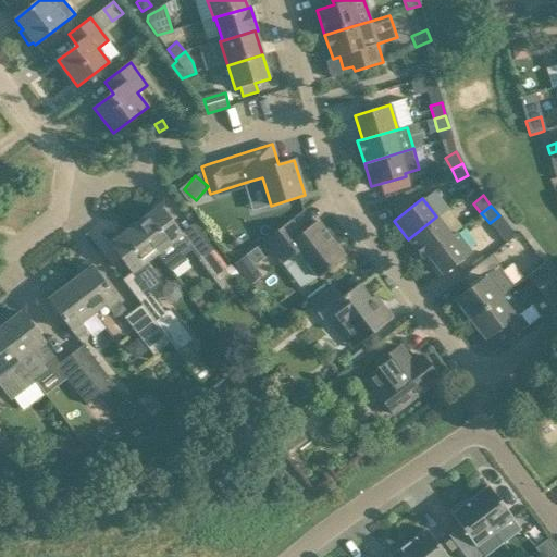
[(135,226),(157,255),(171,273),(186,260),(184,257),(192,250),(159,207),(135,226)]
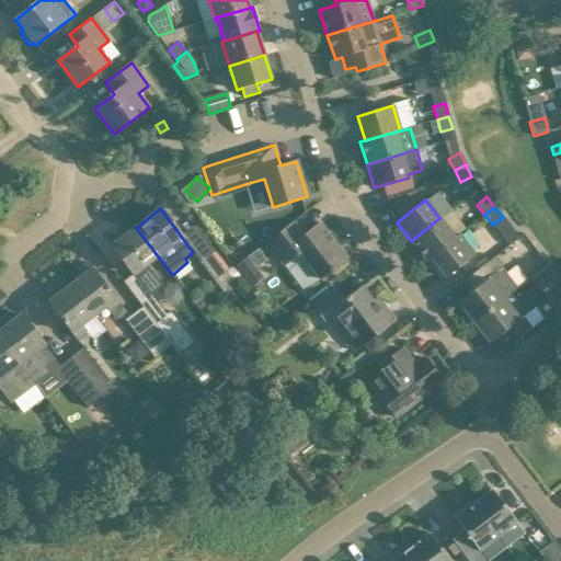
[(426,261),(431,258),(430,258),(455,238),(439,218),(411,241),(426,261)]
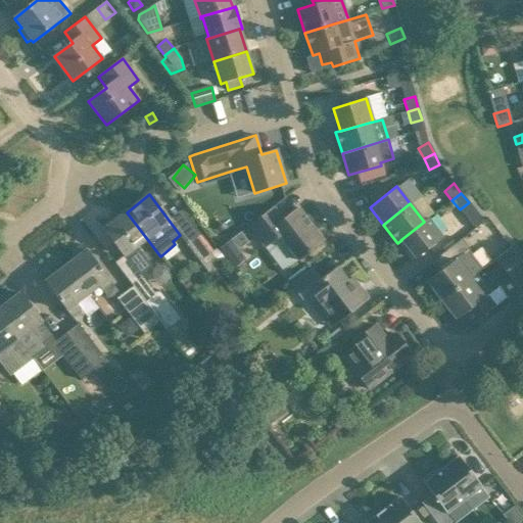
[(273,207),(256,221),(248,226),(265,247),(279,236),(298,260),(324,241),(298,207),(282,221),(273,207)]
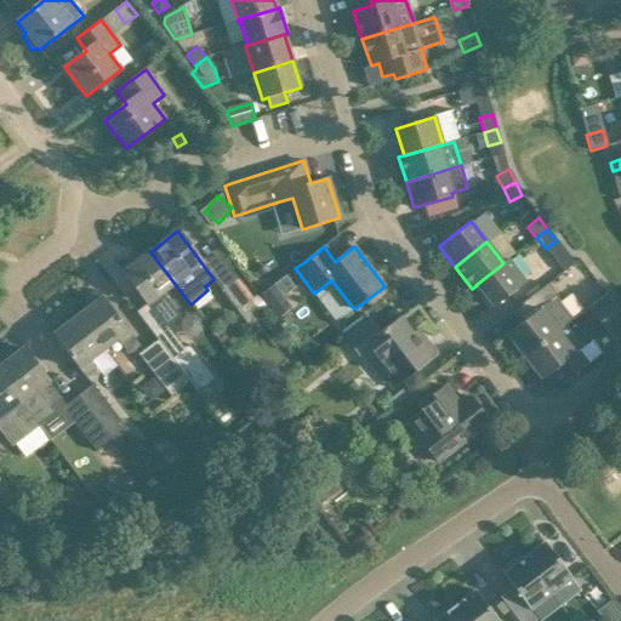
[(163,292),(175,284),(151,252),(123,273),(147,303),(163,292)]
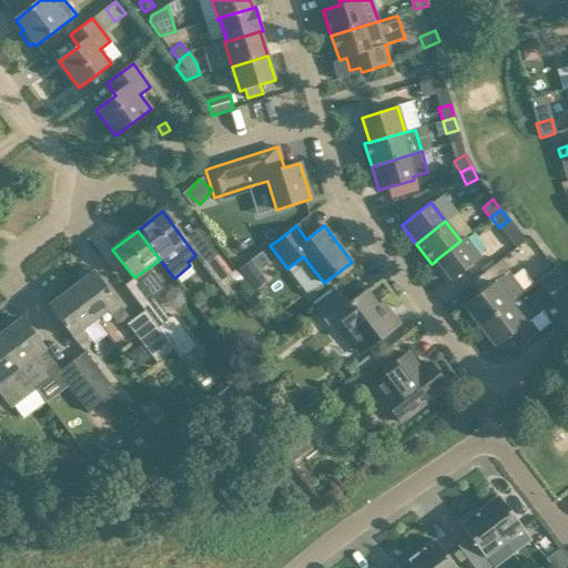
[(435,261),(436,261),(450,281),(480,259),(464,237),(460,241),(435,261)]
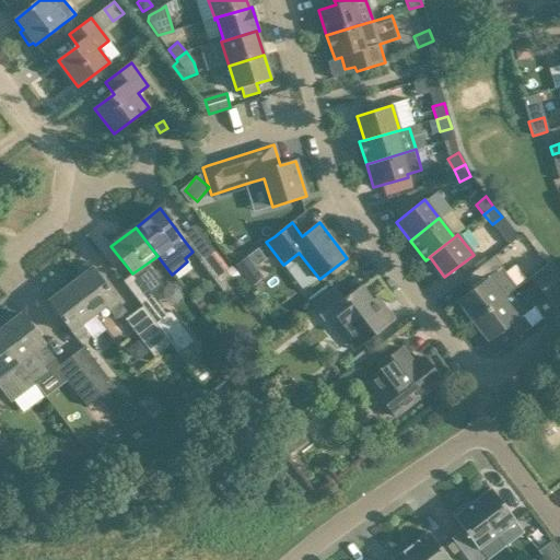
[(200,263),(219,287),(226,298),(245,283),(232,266),(224,271),(211,254),(200,263)]
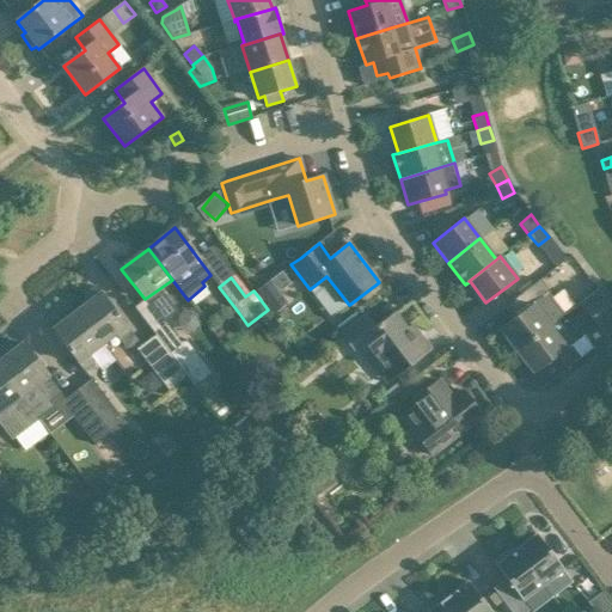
[(514,348),(516,352),(549,326),(558,319),(565,314),(549,293),(549,292),(540,280),(512,301),(520,313),(500,329),(506,338),(505,340),(512,349),(514,348)]
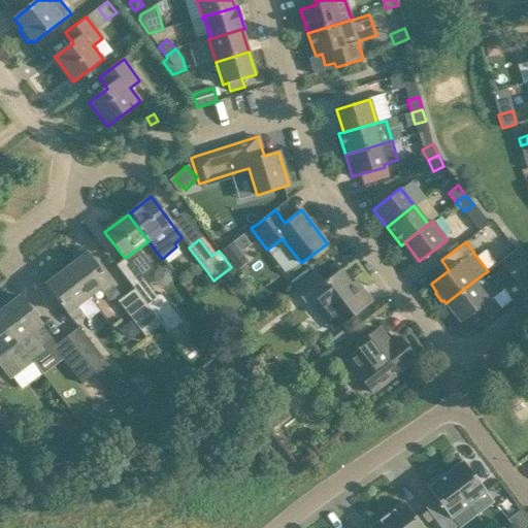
[(225,254),(237,269),(251,260),(237,243),(225,254)]
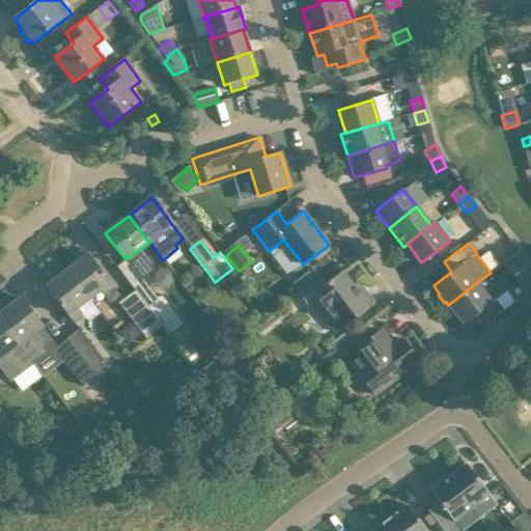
[(78,262),(66,271),(88,299),(100,290),(109,304),(119,296),(113,288),(84,249),(74,256),(78,262)]
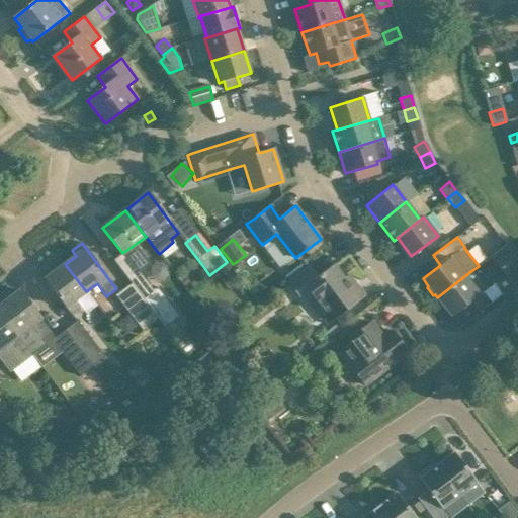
[(491,256),(498,264),(510,280),(517,273),(517,260),(512,253),(505,244),(491,256)]
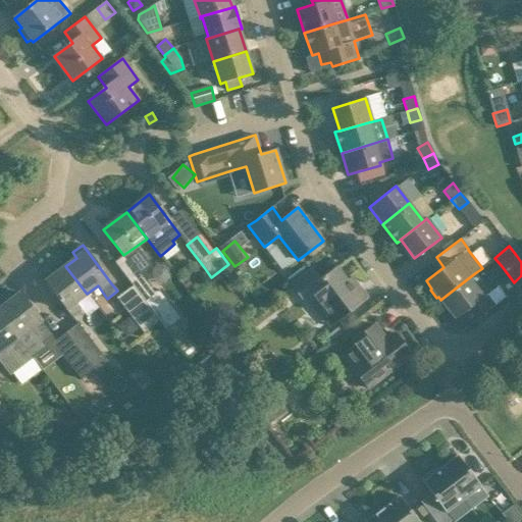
[(87,294),(65,266),(54,274),(50,269),(41,276),(70,315),(80,308),(75,303),(87,294)]
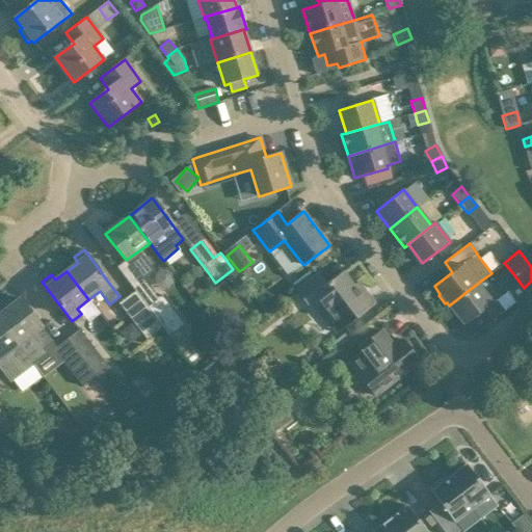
[(318,272),(301,285),(295,290),(308,306),(317,298),(325,309),(321,313),(338,334),(374,304),(358,284),(354,287),(343,271),(326,284),(318,272)]
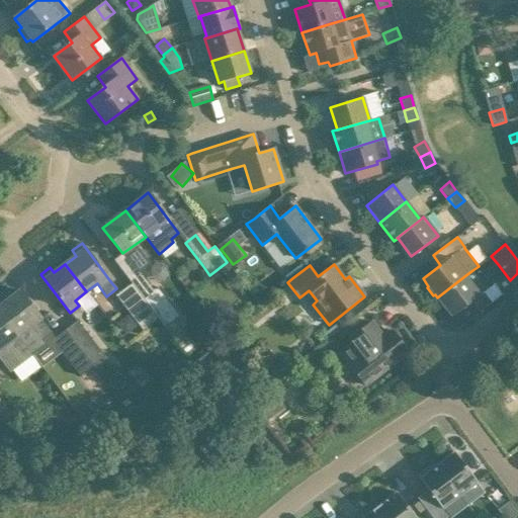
[(464,276),(437,297),(439,300),(438,301),(444,310),(445,309),(451,317),(487,289),(472,270),(464,276)]
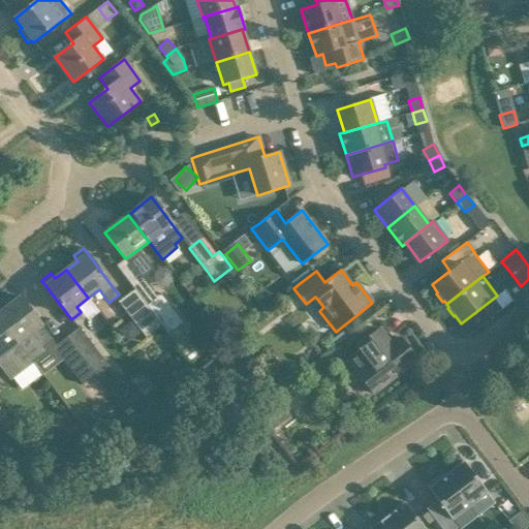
[(133,290),(160,324),(176,345),(184,340),(185,339),(177,328),(182,322),(161,294),(155,294),(145,282),(133,290)]
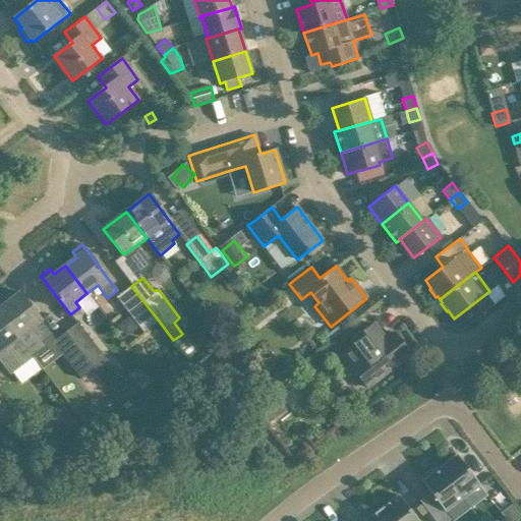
[(143,332),(158,320),(131,286),(117,297),(143,332)]
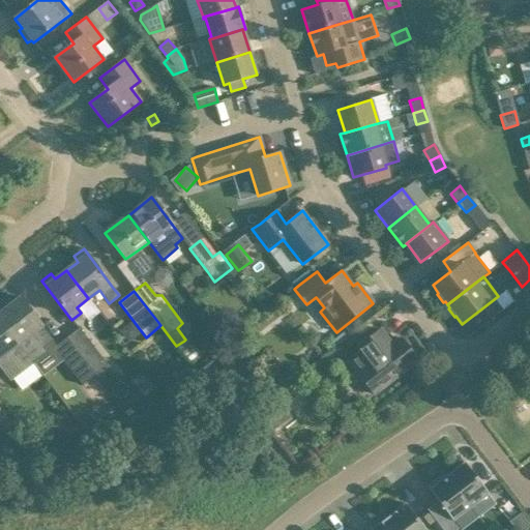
[(20,297),(0,312),(0,319),(33,362),(46,352),(42,349),(53,341),(41,326),(42,326),(20,297)]
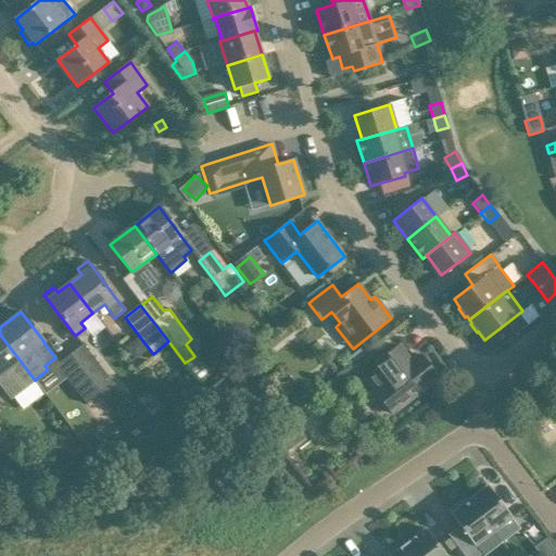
[(35,380),(0,335),(0,384),(8,394),(19,386),(22,390),(35,380)]
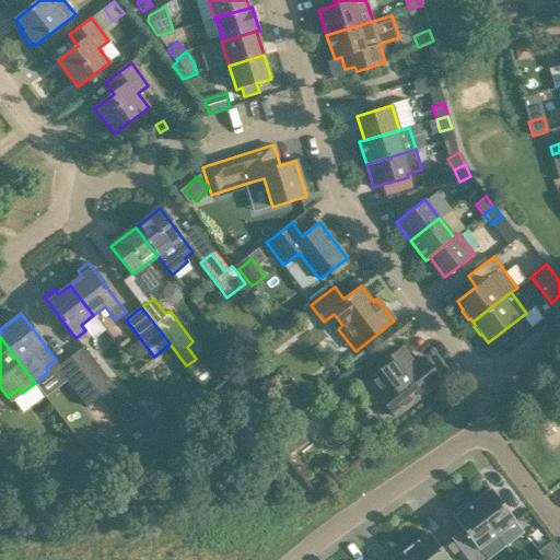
[(126,350),(133,360),(146,352),(138,341),(126,350)]
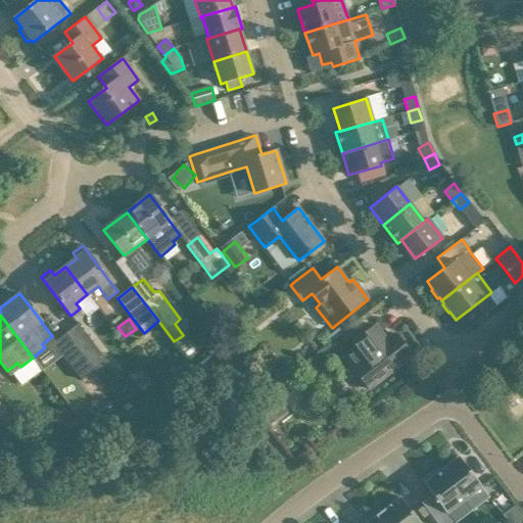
[(78,324),(65,334),(99,377),(111,367),(105,360),(78,324)]
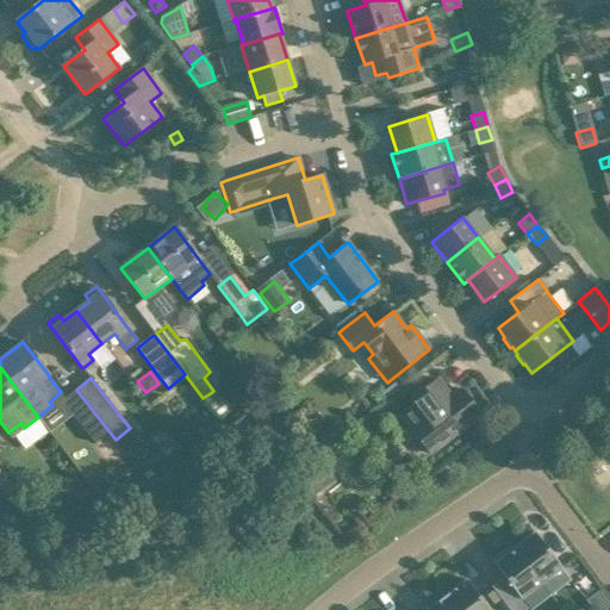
[(409,428),(428,455),(480,415),(460,390),(450,397),(437,379),(412,398),(415,400),(399,412),(410,427),(409,428)]
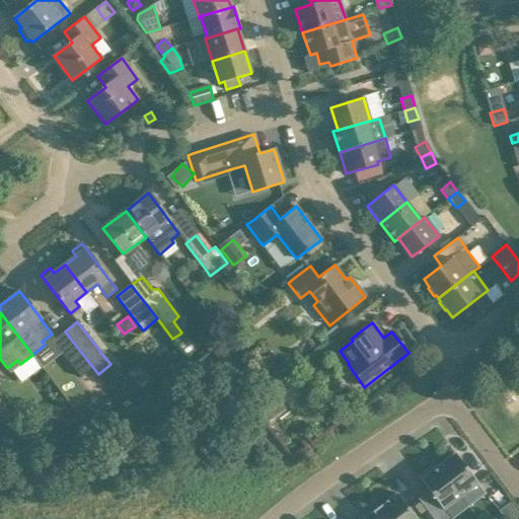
[(215,348),(220,337),(203,328),(198,342),(210,346),(206,350),(209,353),(215,348)]
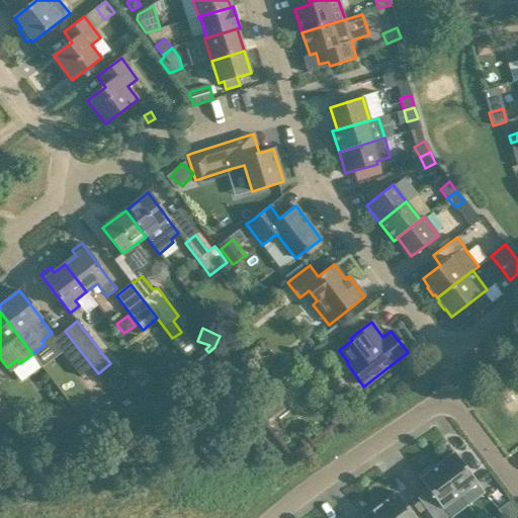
[(98,373),(65,331),(52,341),(71,364),(80,375),(82,374),(89,383),(99,375),(98,373)]
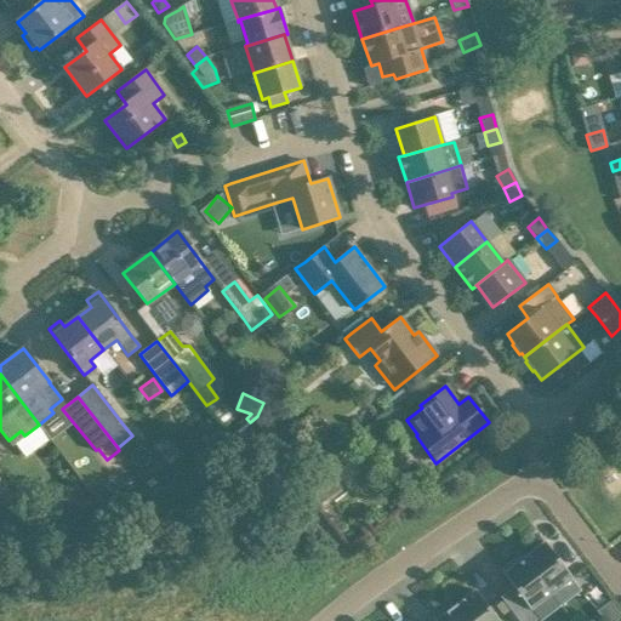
[(216,399),(206,405),(218,421),(227,415),(216,399)]
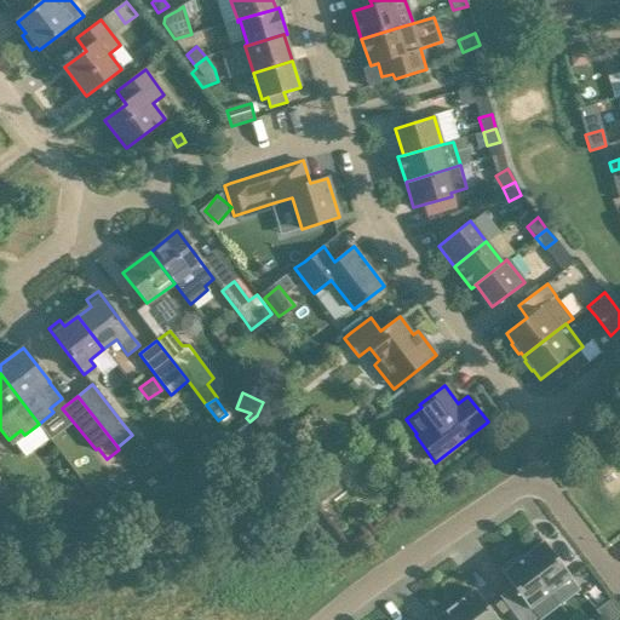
[(270,412),(256,424),(265,436),(281,424),(270,412)]
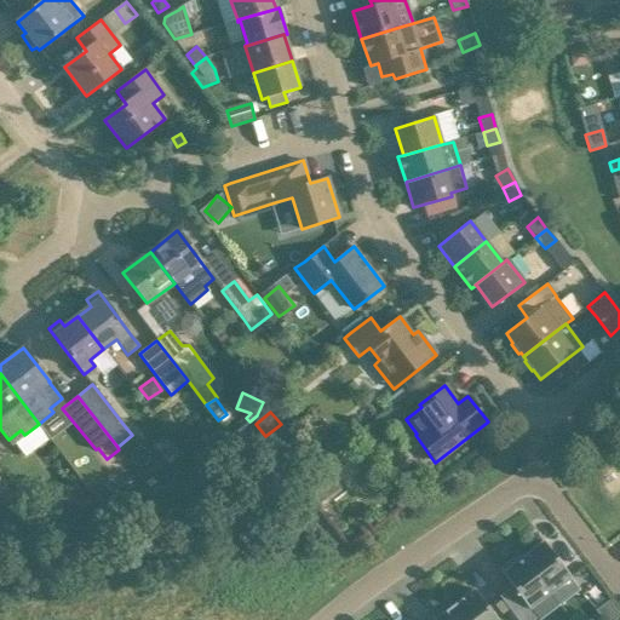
[(178,443),(189,458),(202,447),(191,432),(178,443)]
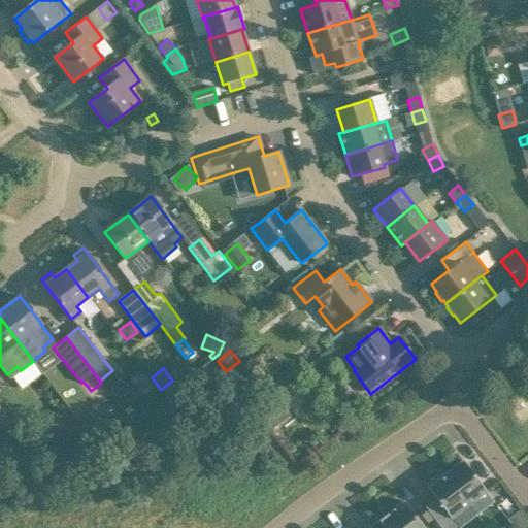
[(272,432),(292,418),(277,398),(259,413),(272,432)]
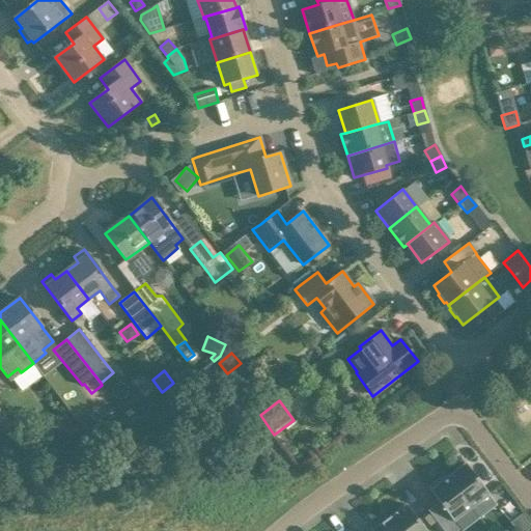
[(81,434),(63,419),(51,434),(68,448),(81,434)]
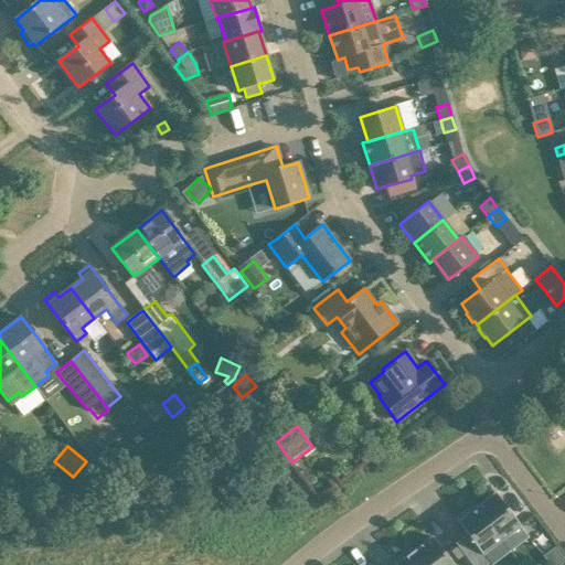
[(494,492),(476,507),(502,541),(521,526),(494,492)]
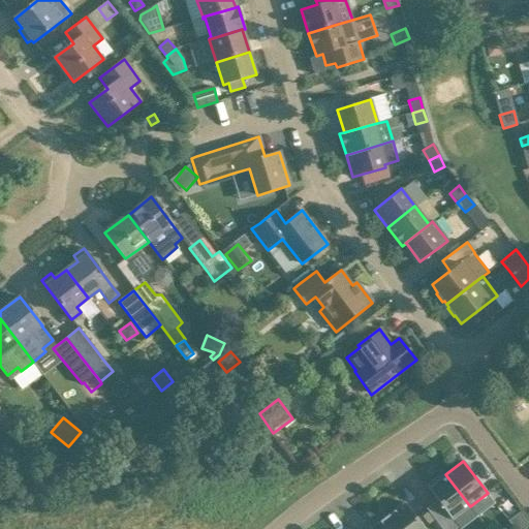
[(438,501),(427,509),(441,528),(458,528),(452,520),(470,506),(445,474),(428,488),(438,501)]
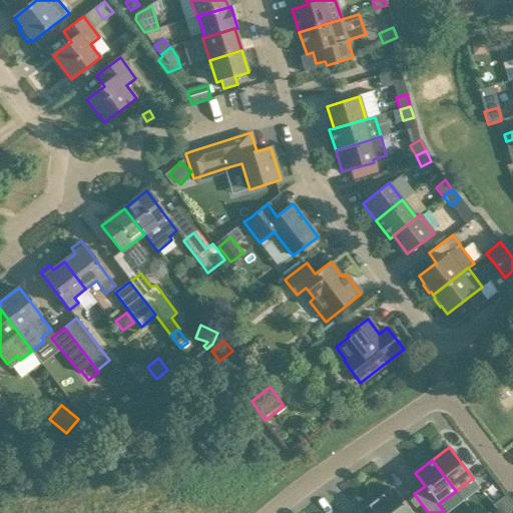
[(411,512),(392,487),(375,500),(384,512),(411,512)]
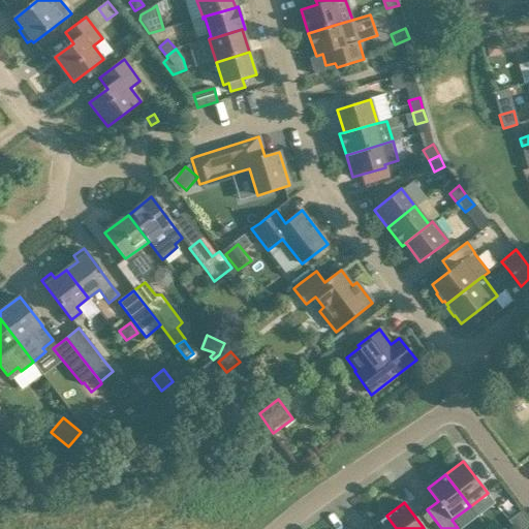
[(528,523),(522,514),(510,522),(515,528),(523,528),(528,525),(528,523)]
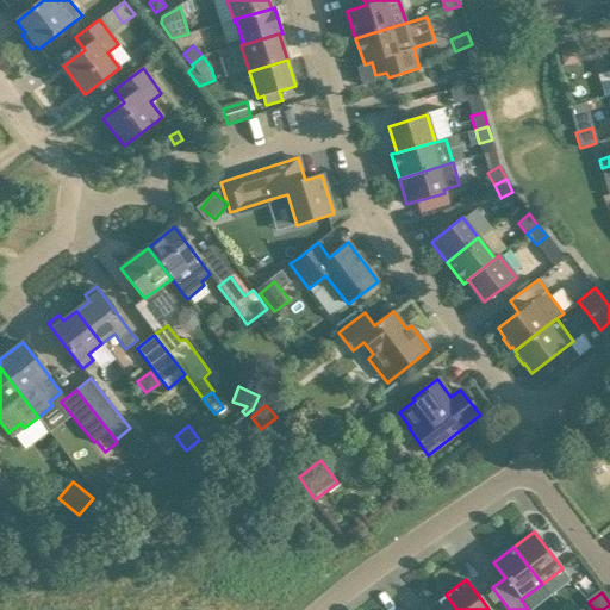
[(456,609),(446,595),(424,609),(456,609)]
